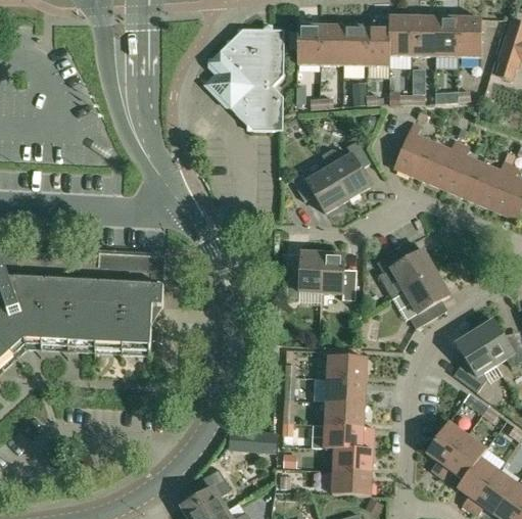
[(366,64),(388,64),(389,16),(388,16),(388,27),(367,26),(366,64)]
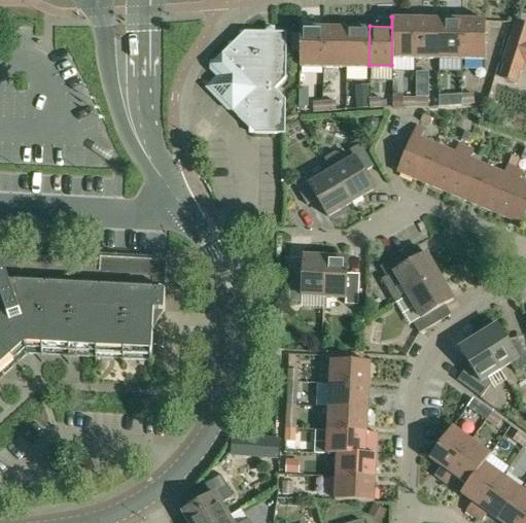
[(392,55),(415,56),(415,16),(392,16),(391,65),(392,65),(392,55)]
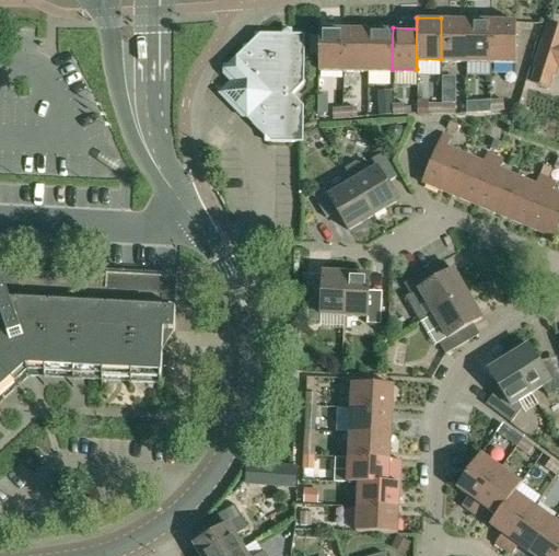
[(441,59),(465,59),(466,18),(441,18),(441,59)]
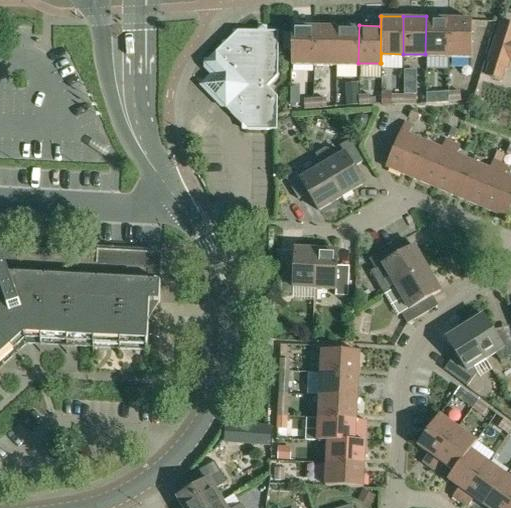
[(425,54),(447,54),(448,17),(426,16),(425,54)]
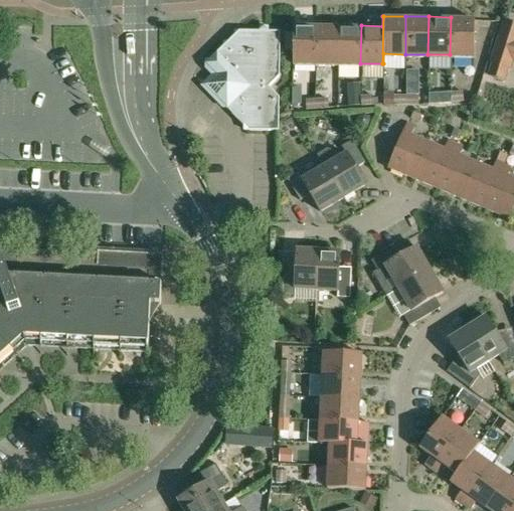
[(474,17),(451,17),(450,54),(473,55),(474,17)]
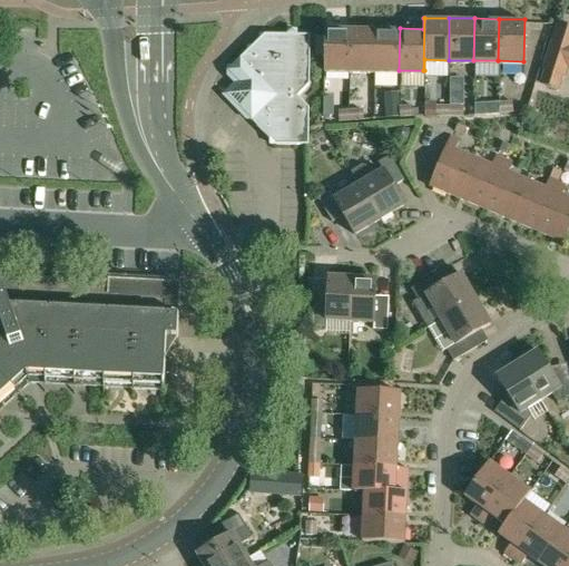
[(568,25),(557,21),(545,60),(543,67),(539,80),(558,86),(561,72),(563,74),(567,65),(568,66),(568,25)]
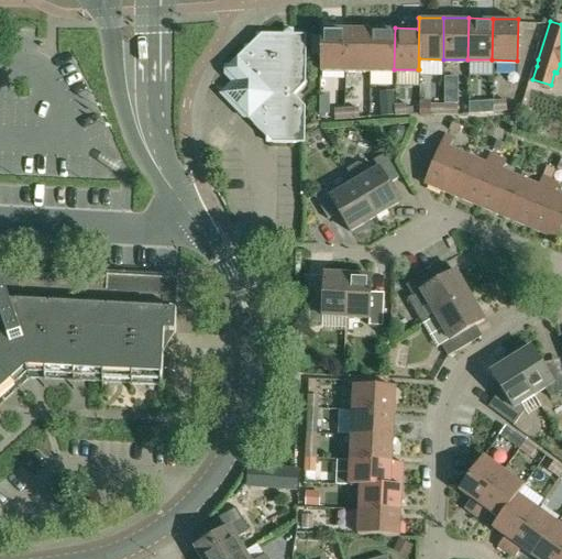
[(320,26),(320,68),(345,68),(345,28),(320,26)]
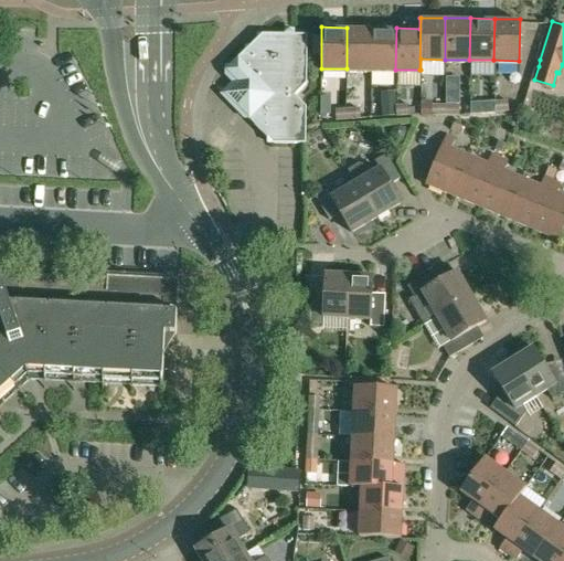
[(347,69),(371,70),(372,28),(347,28),(347,69)]
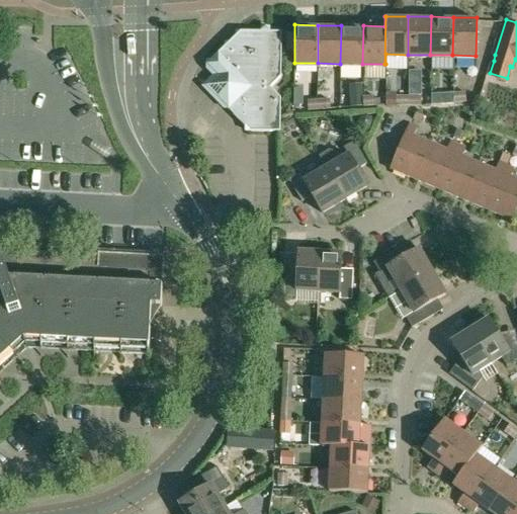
[(340,64),(362,64),(363,25),(341,25),(340,64)]
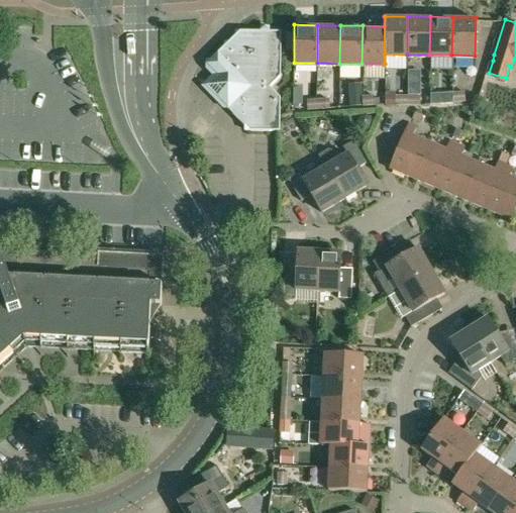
[(280,29),(259,29),(235,28),(235,32),(228,38),(224,38),(224,42),(209,57),(205,57),(205,66),(210,66),(217,73),(216,94),(244,122),(243,127),(274,127),(279,95),(269,84),(279,73),(280,29)]
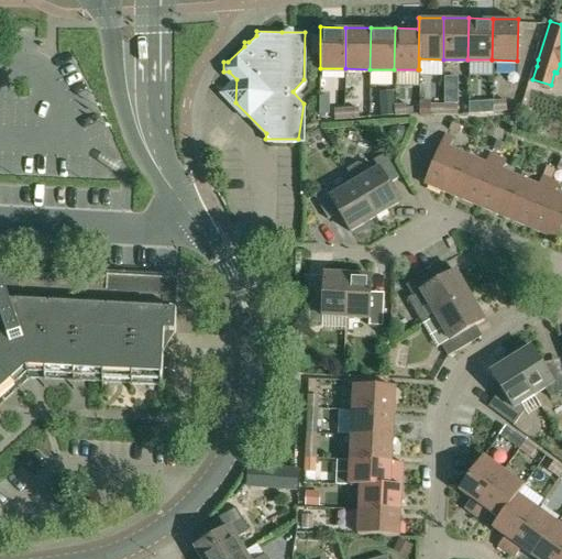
[(455,94),(455,74),(443,74),(443,95),(455,94)]
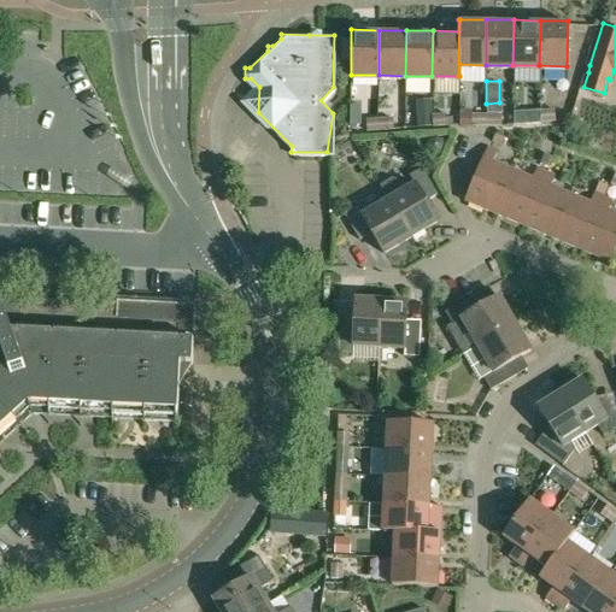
[(415,107),(416,124),(432,123),(432,106),(415,107)]
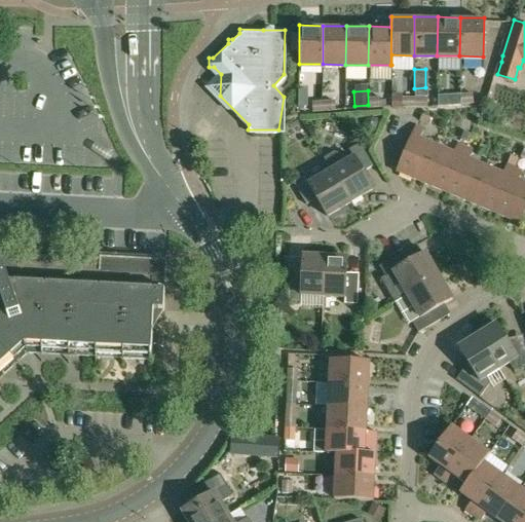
[(391,90),(390,104),(402,104),(402,94),(402,90),(391,90)]
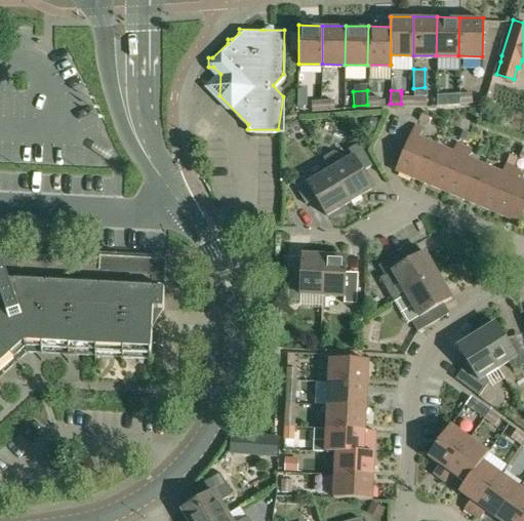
[(447,102),(456,101),(459,101),(458,90),(447,91),(447,102)]
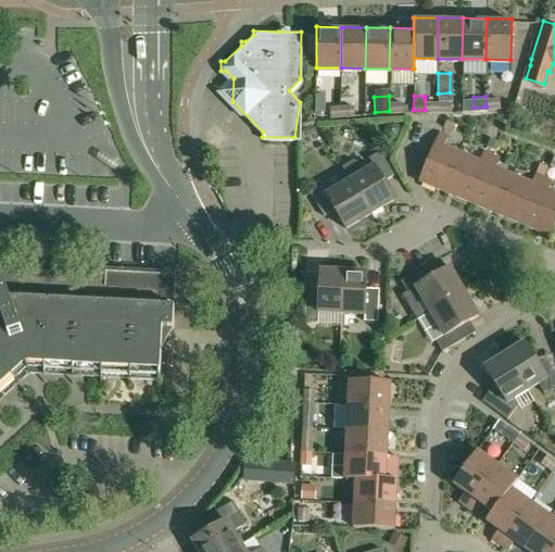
[(487,107),(500,105),(500,96),(486,96),(487,107)]
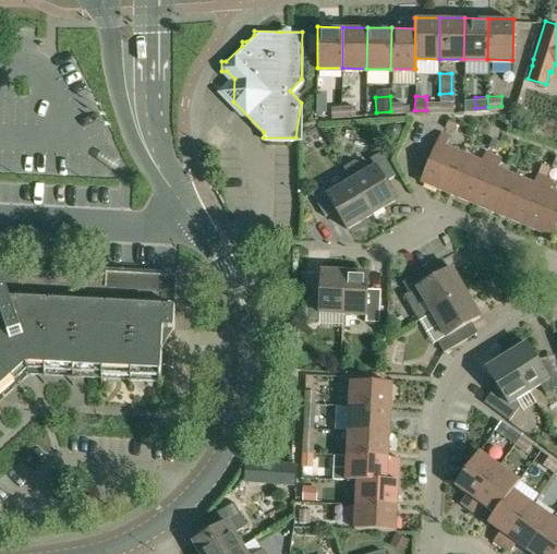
[(426,110),(439,110),(439,99),(426,99),(426,110)]
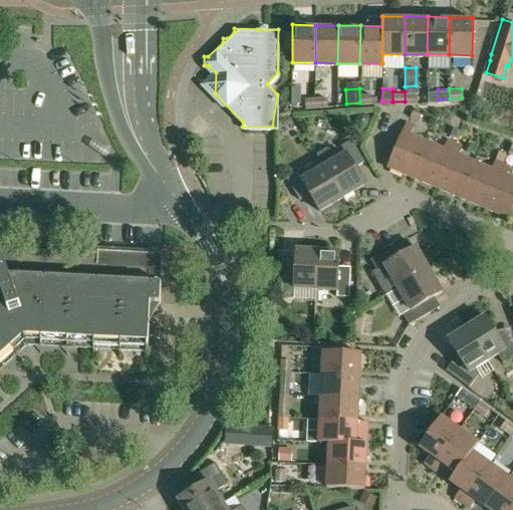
[(418,91),(409,91),(405,91),(405,101),(418,101),(418,91)]
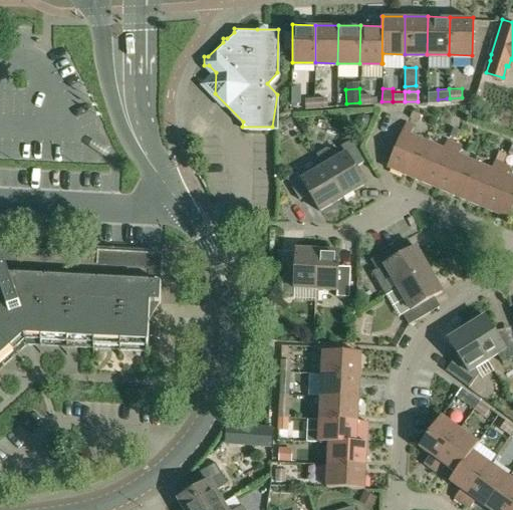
[(359,102),(372,101),(371,92),(359,92),(359,102)]
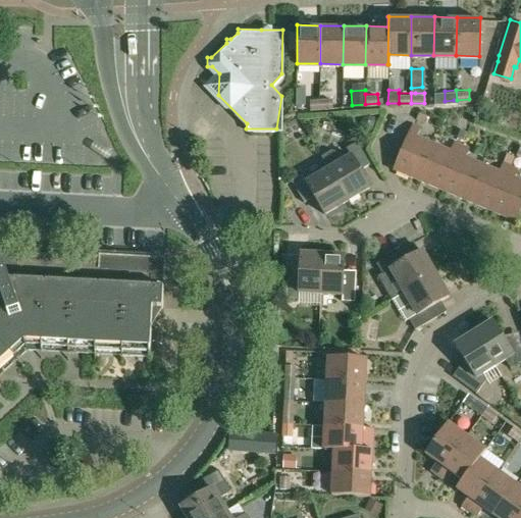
[(331,96),(319,97),(320,108),(332,107),(331,96)]
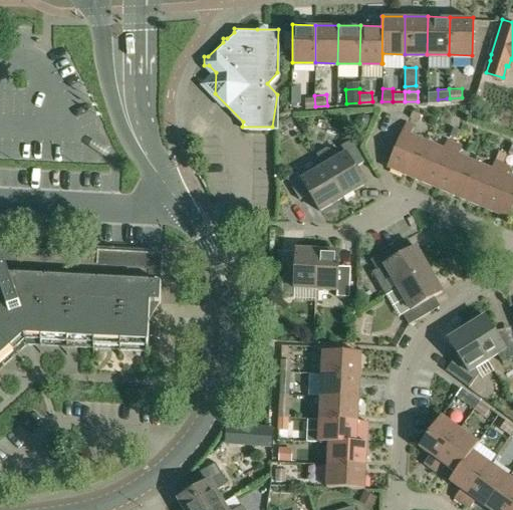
[(302,96),(303,107),(315,106),(314,95),(302,96)]
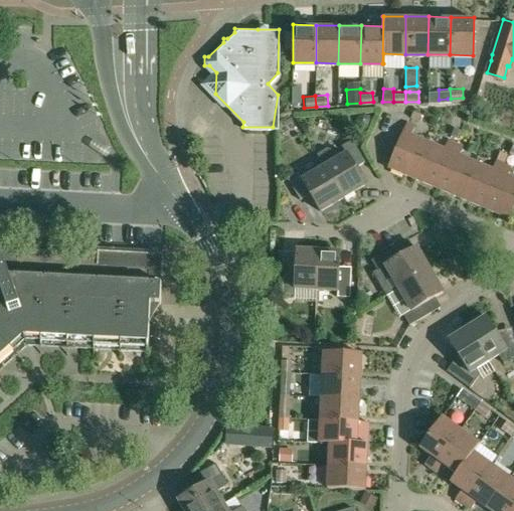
[(410,114),(418,118),(421,112),(412,109),(410,114)]
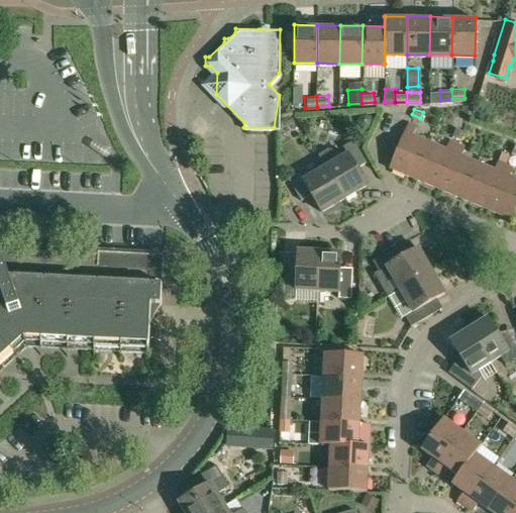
[(408,120),(389,166),(414,176),(429,139),(412,132),(416,123),(408,120)]
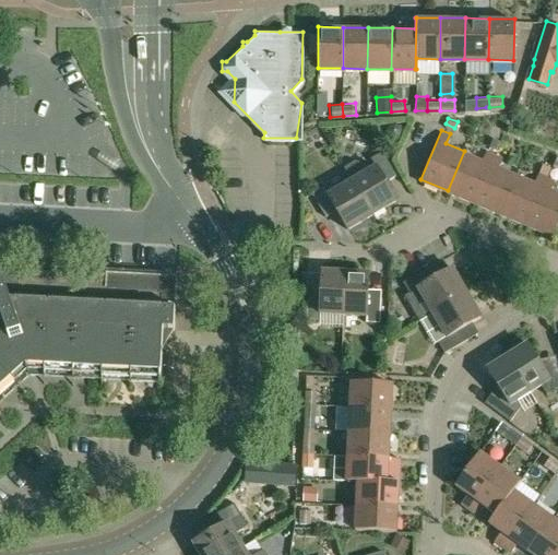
[(499,139),(491,136),(488,144),(496,148),(499,139)]
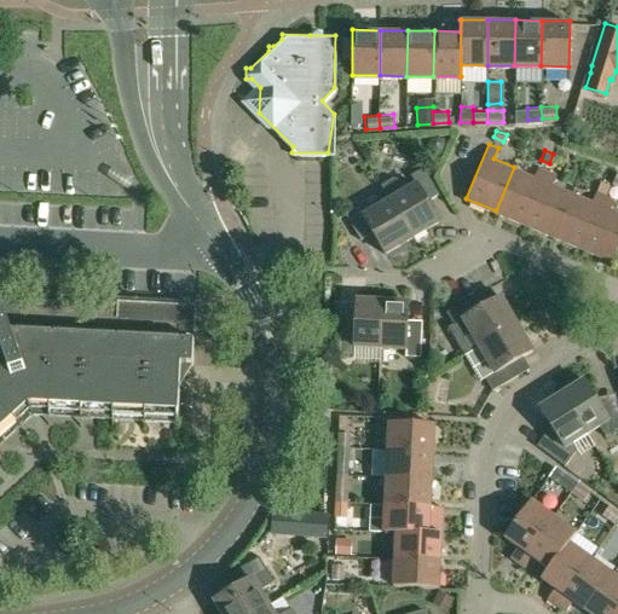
[(496,210),(524,222),(547,168),(537,164),(533,175),(514,167),(496,210)]
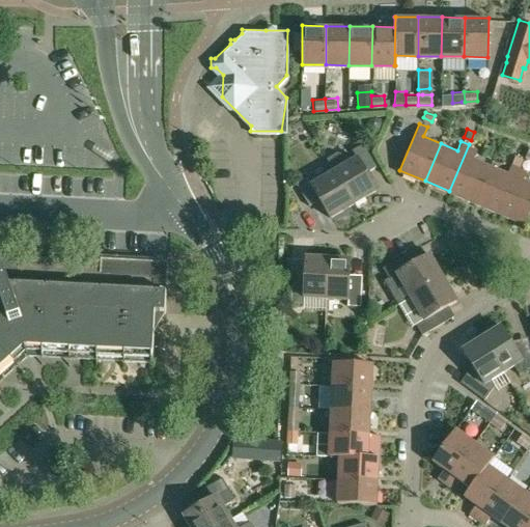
[(351,148),(356,156),(334,169),(353,201),(375,188),(365,170),(375,164),(362,142),(351,148)]
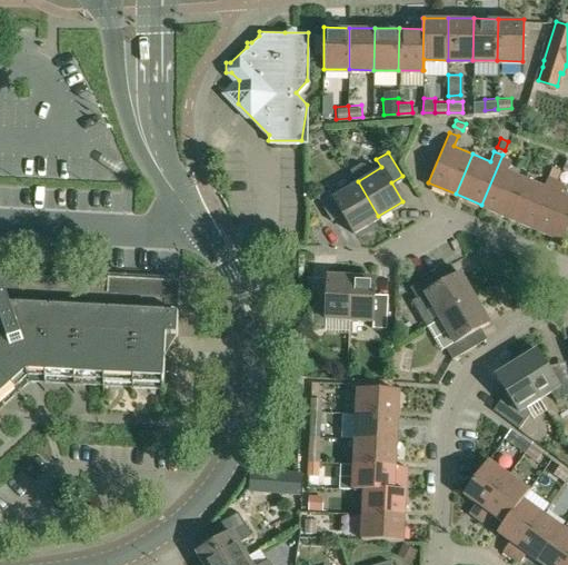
[(556,154),(552,164),(560,167),(565,157),(556,154)]
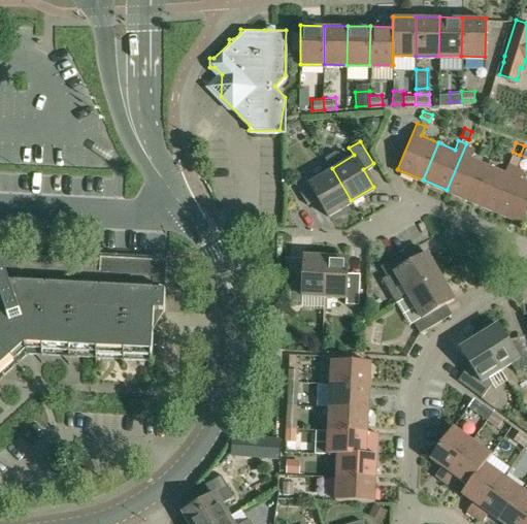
[(447,190),(471,200),(487,163),(470,156),(473,146),(466,143),(447,190)]
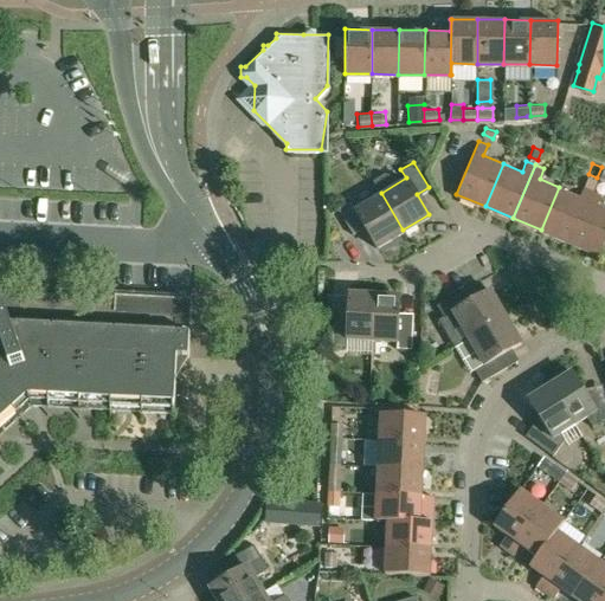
[(541,230),(568,241),(591,188),(583,185),(579,195),(559,187),(541,230)]
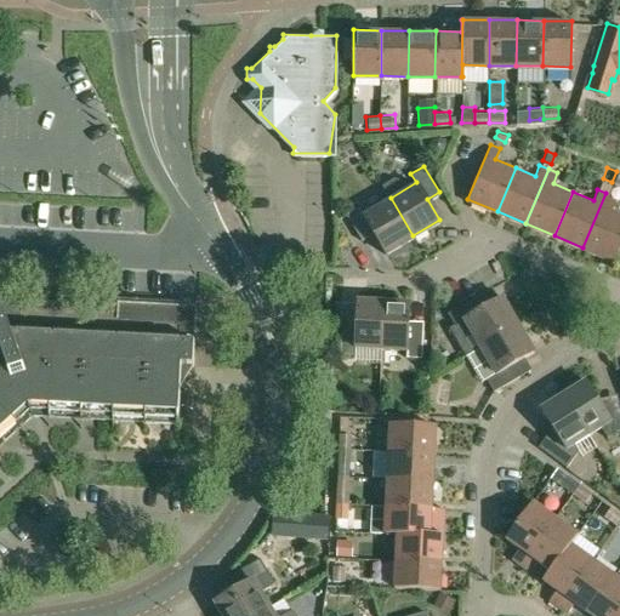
[(615,198),(606,193),(582,247),(613,260),(619,243),(619,211),(612,207),(615,198)]
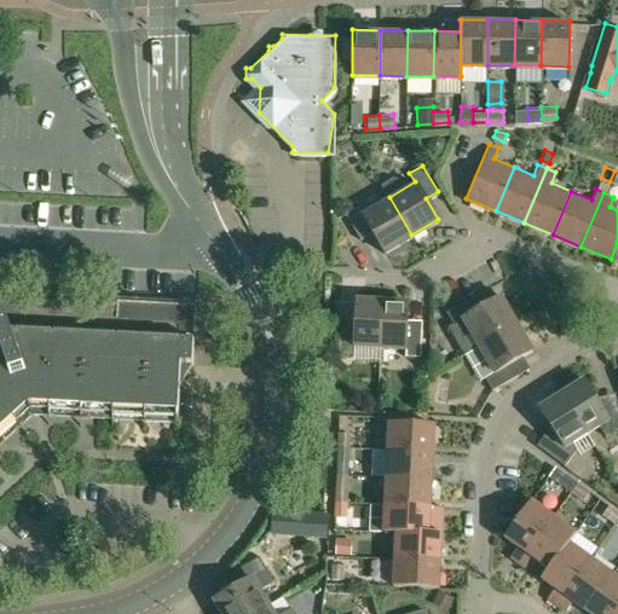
[(361,237),(371,230),(383,250),(411,235),(390,197),(362,213),(362,214),(356,204),(345,210),(361,237)]
